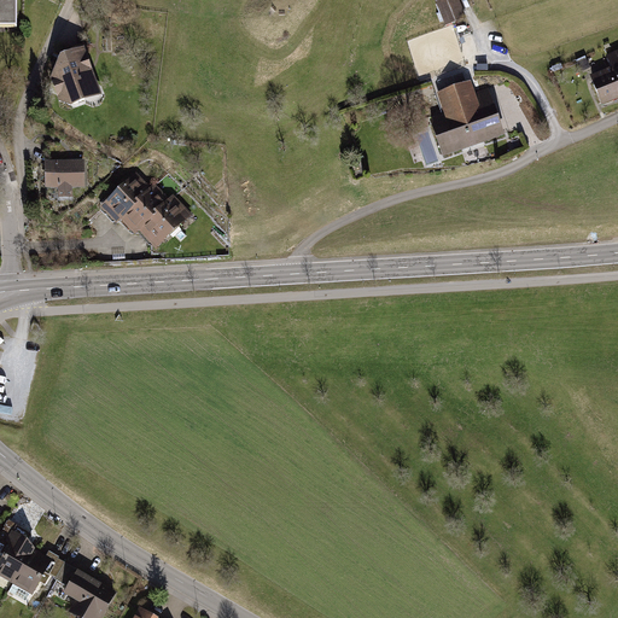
[(0,0),(0,24),(17,24),(17,0),(0,0)]
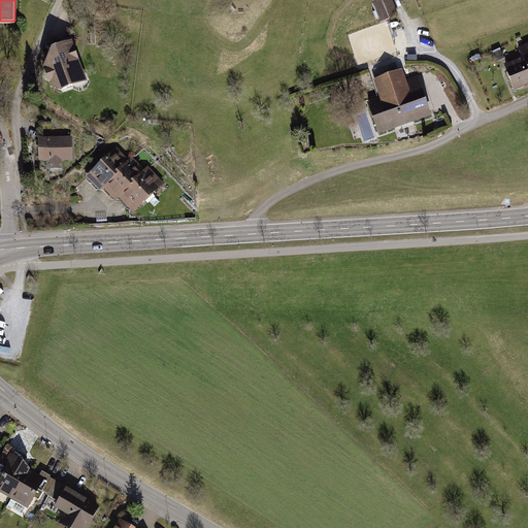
[(398,17),(391,0),(375,0),(373,1),(382,23),(387,21),(398,17)]
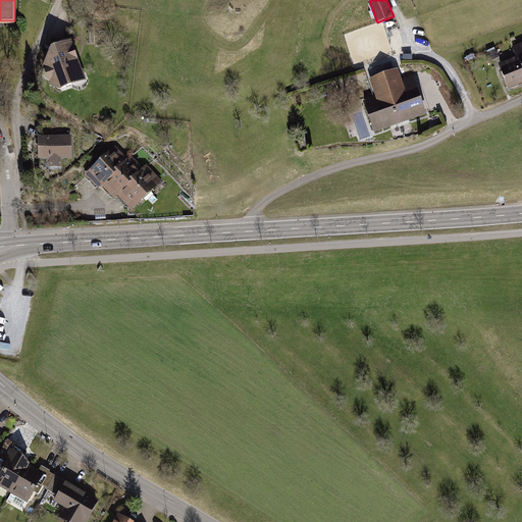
[(58,90),(86,80),(70,40),(66,41),(49,48),(41,67),(49,86),(58,90)]
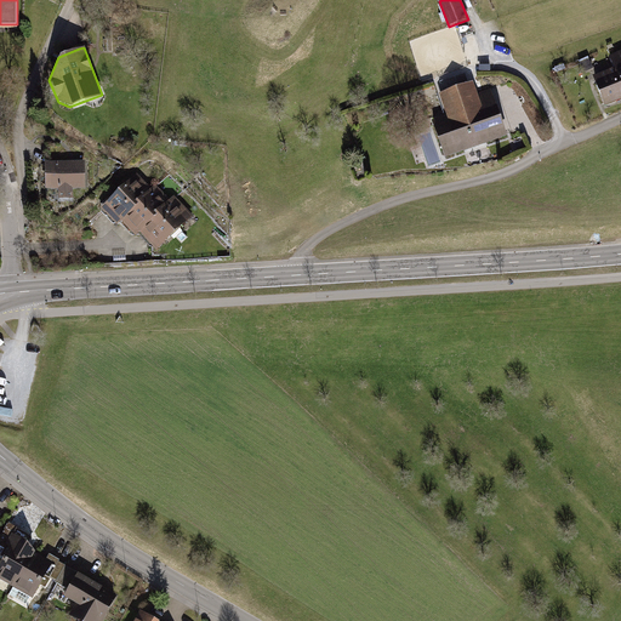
[(613,67),(620,84),(620,50),(608,57),(611,63),(613,67)]
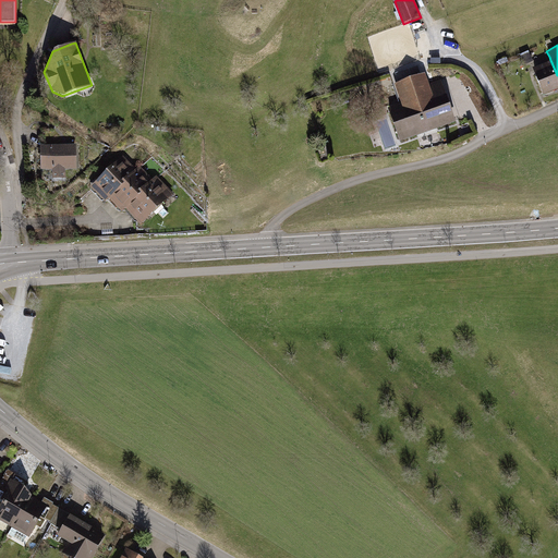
[(557,75),(550,60),(544,63),(532,69),(545,96),(557,89),(557,75)]
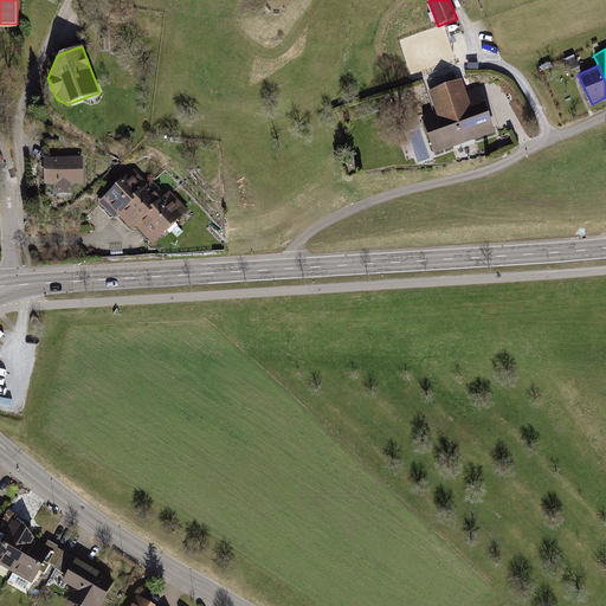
[(433,154),(496,134),(488,111),(481,89),(469,92),(464,81),(427,92),(437,123),(424,127),(433,154)]
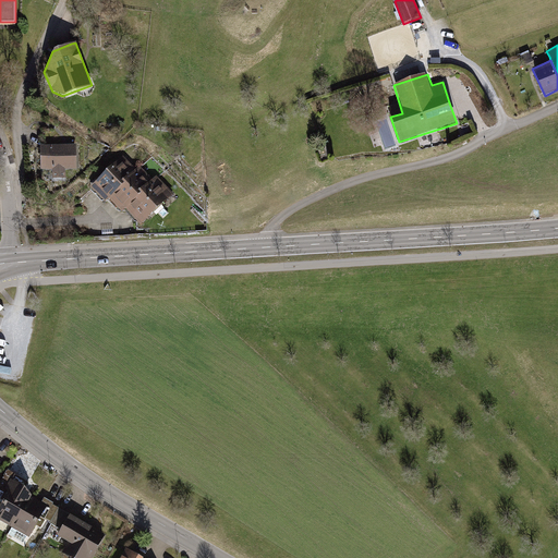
[(67,144),(40,145),(40,171),(51,170),(51,179),(65,179),(64,171),(75,170),(75,144),(67,144)]
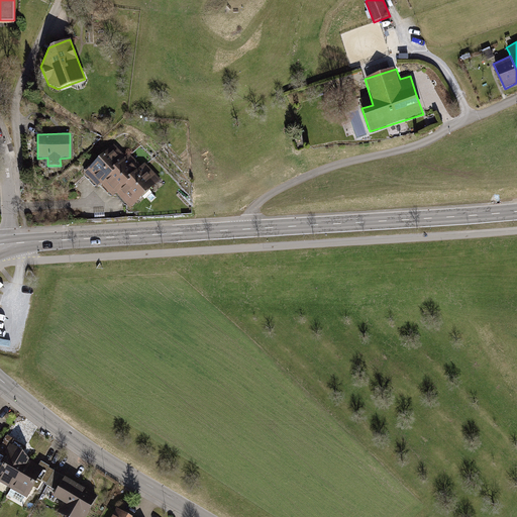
[(96,187),(100,183),(126,158),(113,144),(83,174),(96,187)]
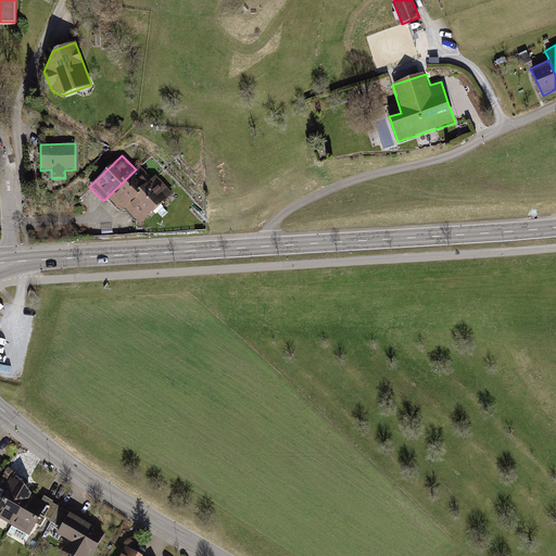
[(139,166),(136,169),(108,197),(111,201),(121,211),(124,207),(153,179),(139,166)]
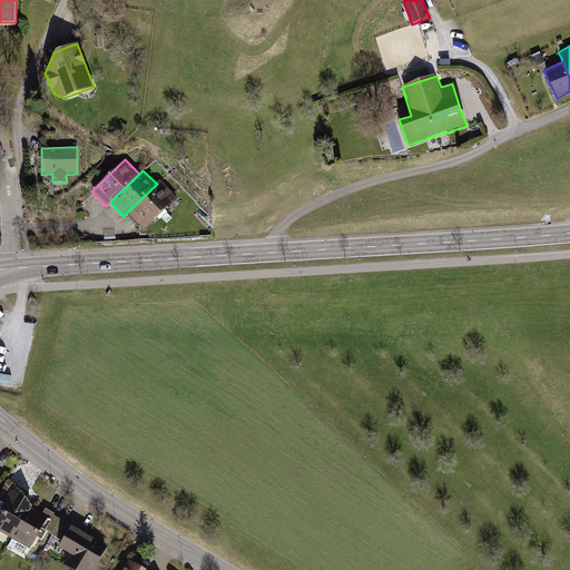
[(161,180),(157,184),(127,213),(129,215),(145,231),(178,198),(161,180)]
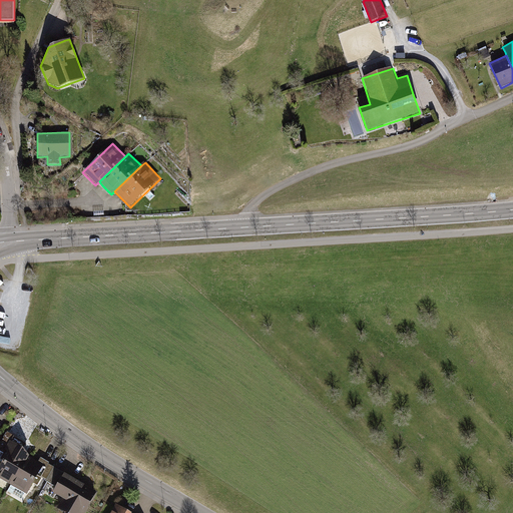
[(0,463),(0,474),(13,483),(28,459),(34,448),(7,431),(0,441),(0,444),(9,450),(0,463)]
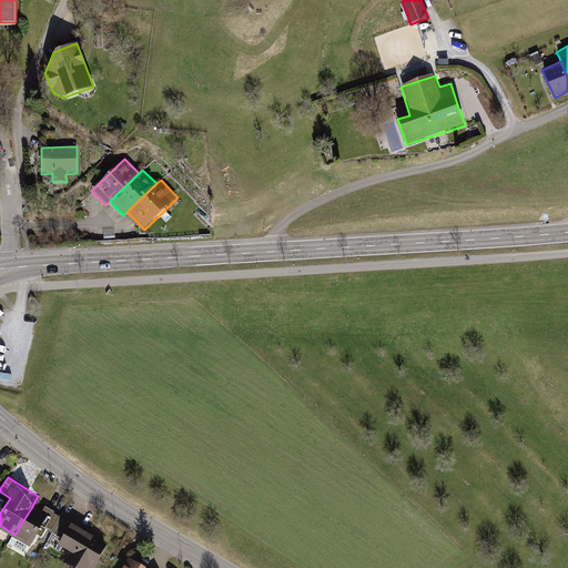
[(49,519),(31,508),(14,535),(10,541),(27,553),(44,525),(62,537),(72,521),(54,510),(49,519)]
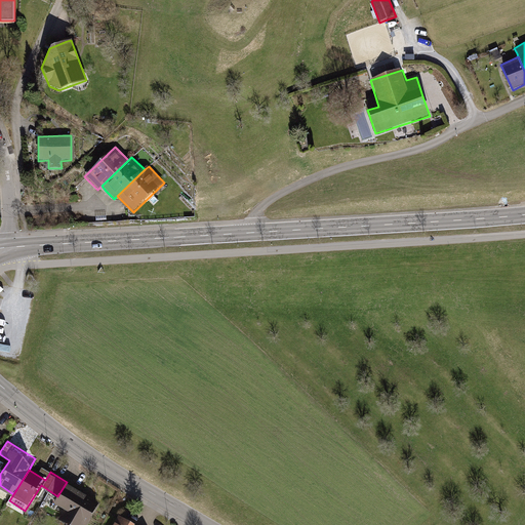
[(58,518),(71,524),(77,524),(93,498),(67,482),(57,496),(54,500),(66,507),(58,518)]
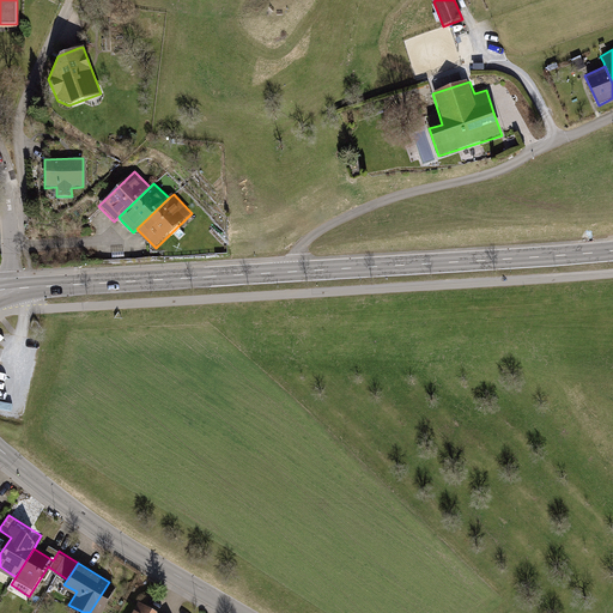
[(113,612),(126,593),(109,582),(90,612),(113,612)]
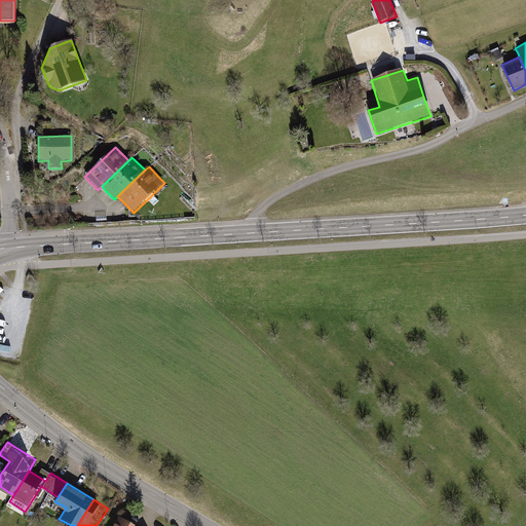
[(135,525),(120,517),(114,525),(135,525)]
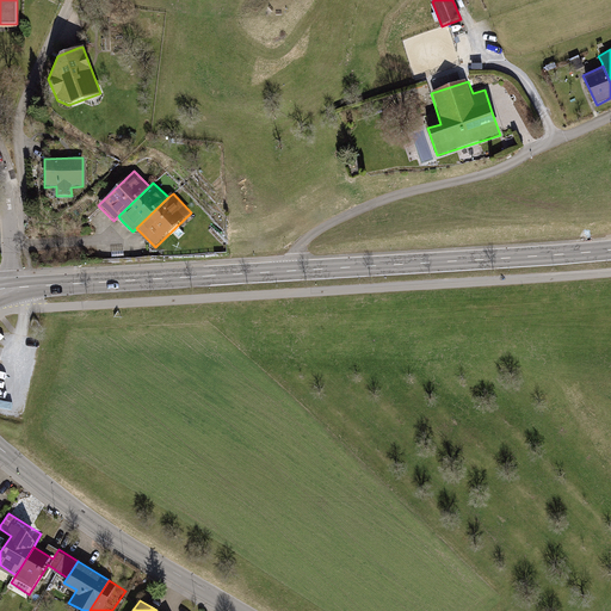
All buildings are outlined.
